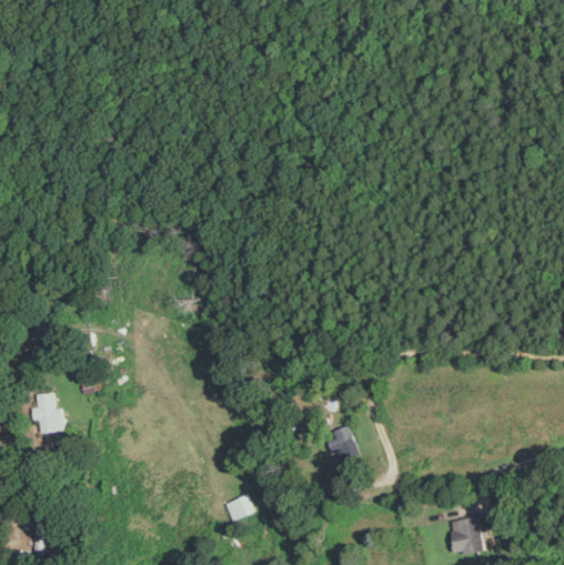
[(99,391),(91,367),(74,373),(82,396),(99,391)]
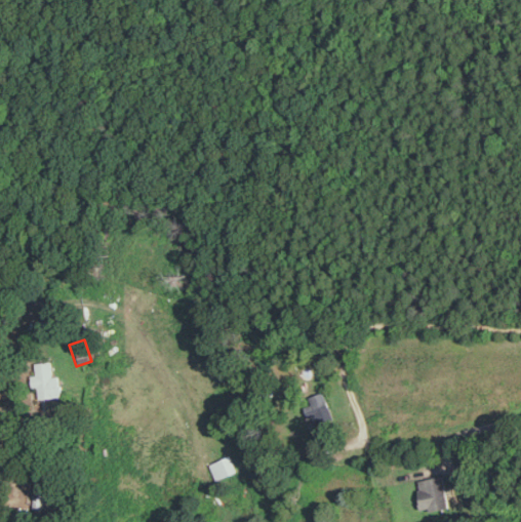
[(51,378),(49,366),(30,369),(34,401),(62,397),(59,377),(51,378)]
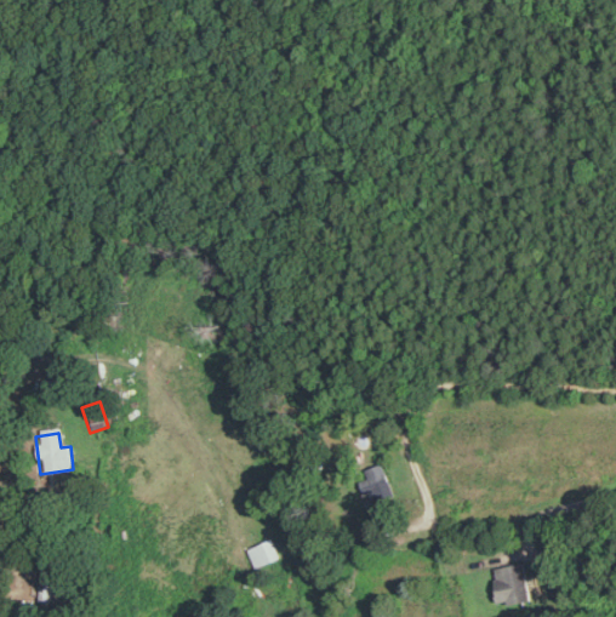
[(380,475),(357,487),(366,506),(389,493),(380,475)]
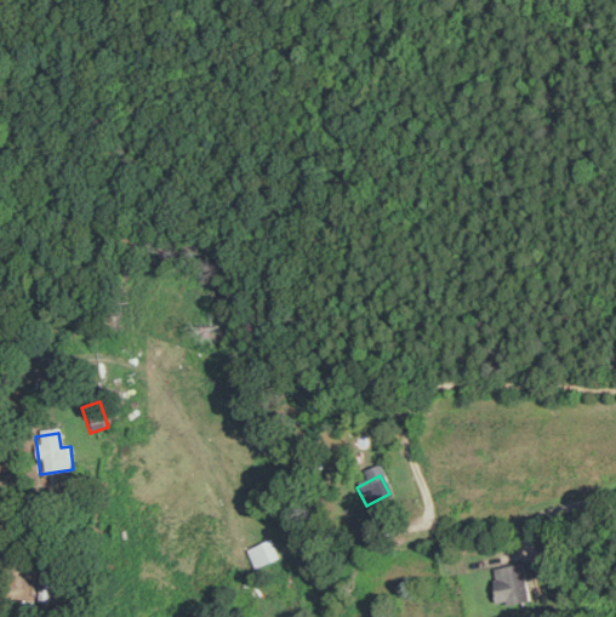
[(245,550),(254,570),(279,560),(271,541),(245,550)]
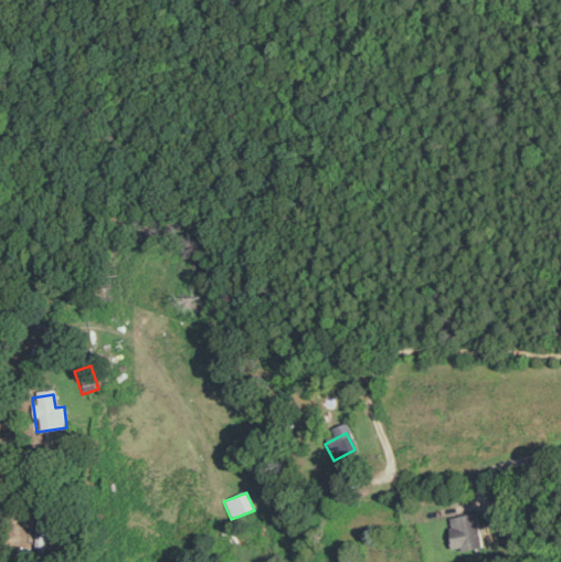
[(446,519),(452,549),(457,548),(458,553),(480,550),(474,515),(446,519)]
